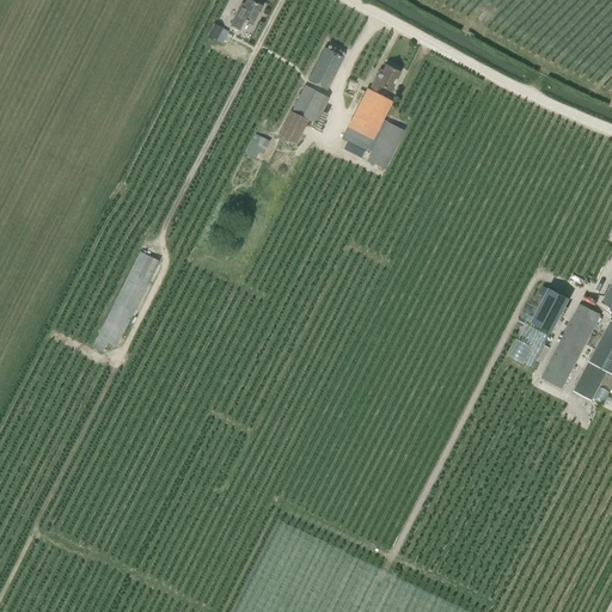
[(244,22),(252,26),(262,6),(249,0),(246,0),(244,5),(242,4),(231,26),(240,31),(244,22)]
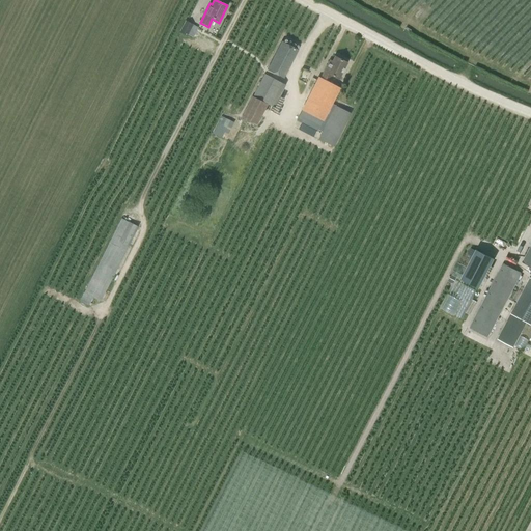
[(193,25),(186,21),(179,31),(188,35),(193,25)]
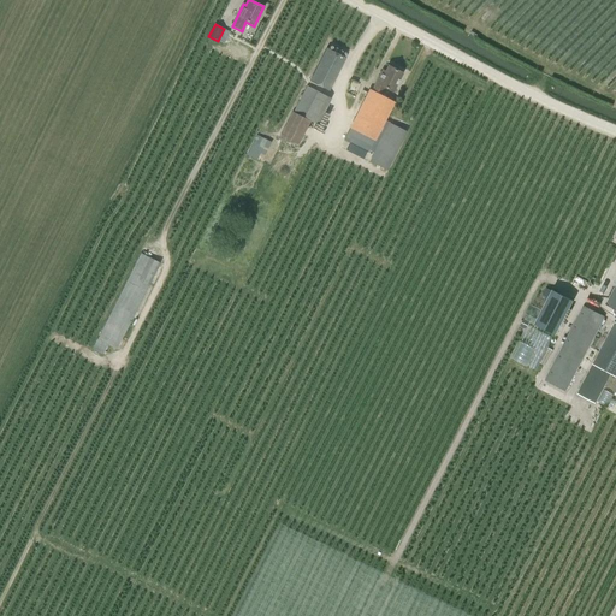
[(311,81),(329,90),(345,58),(326,49),(311,81)]
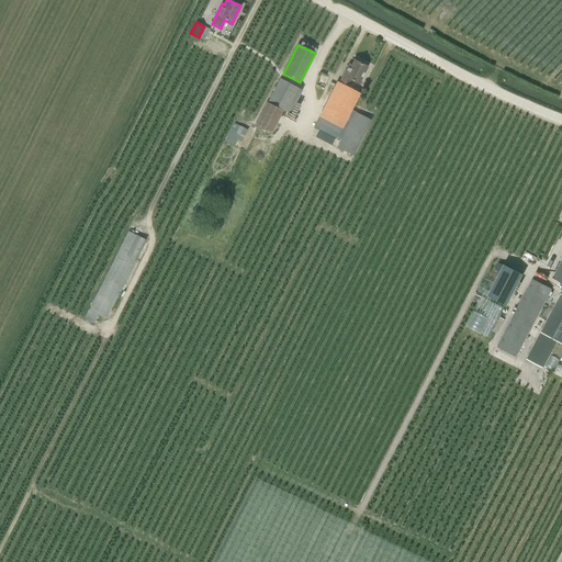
[(348,64),(338,83),(347,88),(350,80),(359,83),(367,67),(355,60),(352,65),(348,64)]
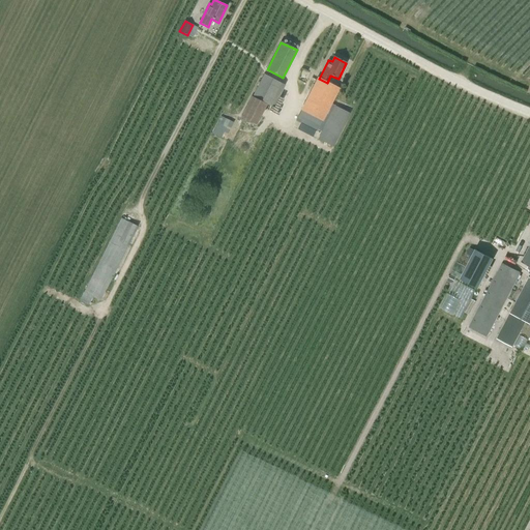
[(264,75),(253,96),(271,106),(275,96),(266,92),(273,80),(264,75)]
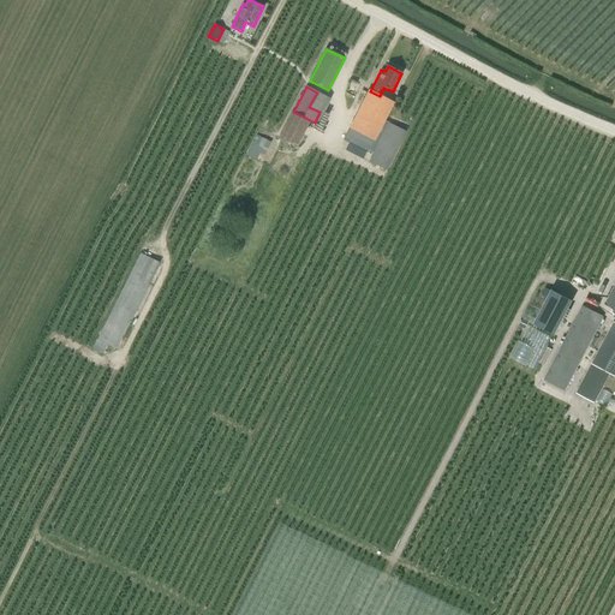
[(350,127),(374,139),(383,120),(393,103),(380,96),(370,91),(369,90),(350,127)]
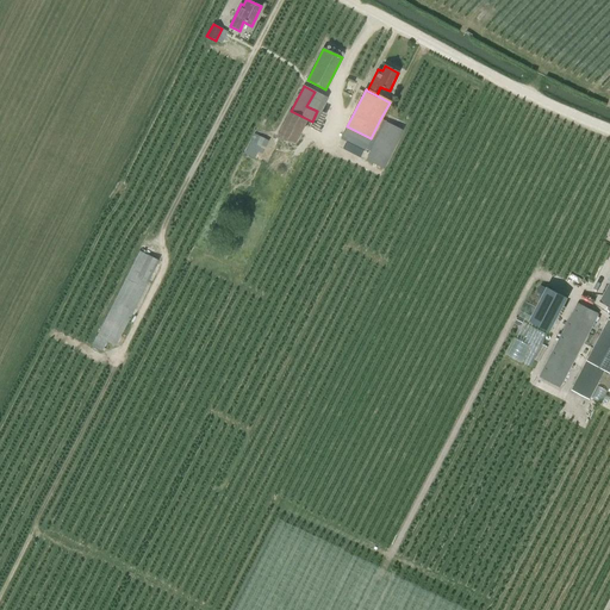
[(307,120),(290,112),(277,137),(293,145),(307,120)]
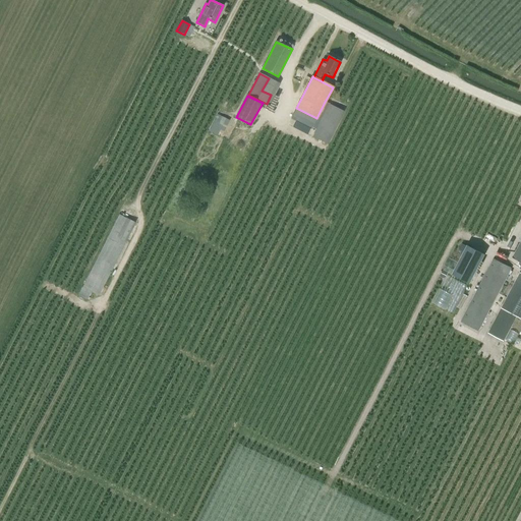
[(316,118),(311,128),(315,130),(312,136),(328,143),(344,111),(329,104),(325,102),(316,118)]
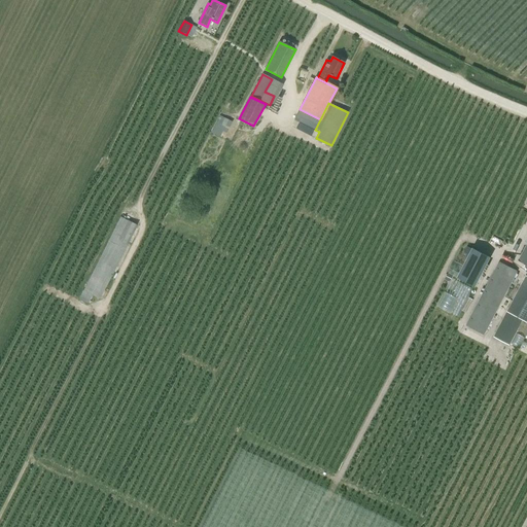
[(219,115),(211,133),(220,137),(227,121),(229,120),(219,115)]
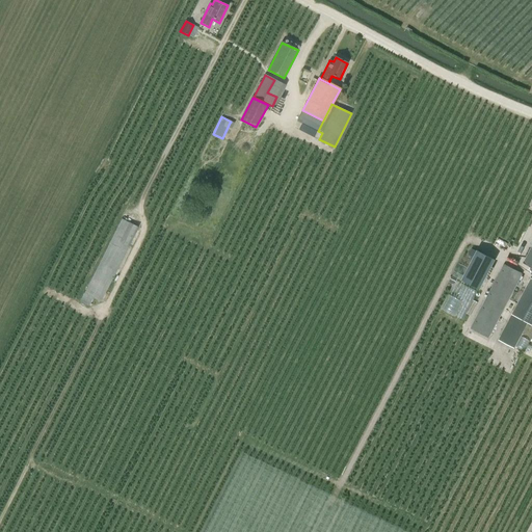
[(473,258),(461,280),(480,290),(496,260),(476,250),(476,251),(473,248),(469,256),(473,258)]
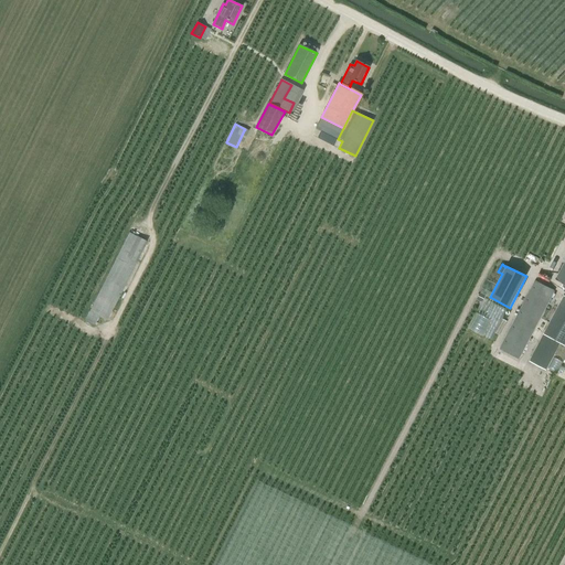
[(107,320),(123,289),(105,280),(89,311),(88,311),(84,320),(94,326),(98,317),(107,320)]
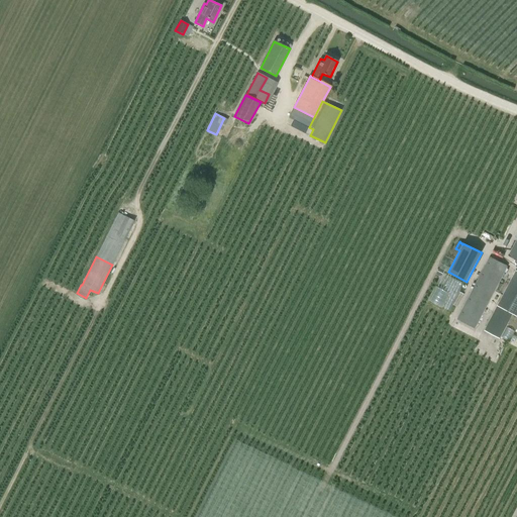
[(490,256),(456,319),(475,329),(508,266),(490,256)]
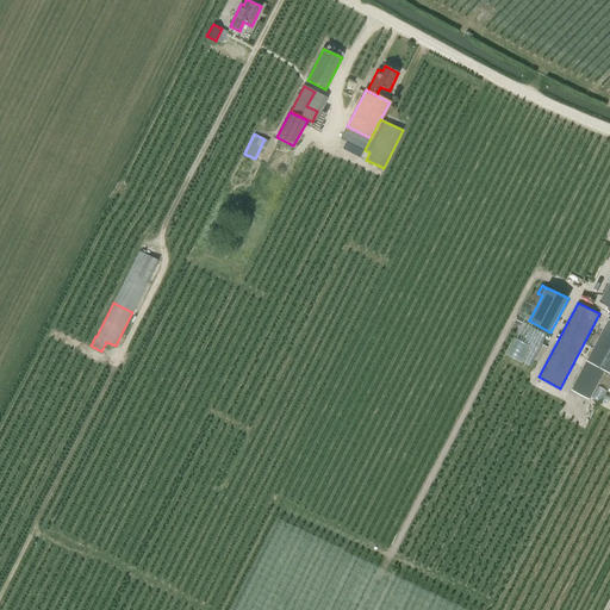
[(609,319),(609,318),(572,390),(590,399),(604,369),(609,372),(609,319)]
